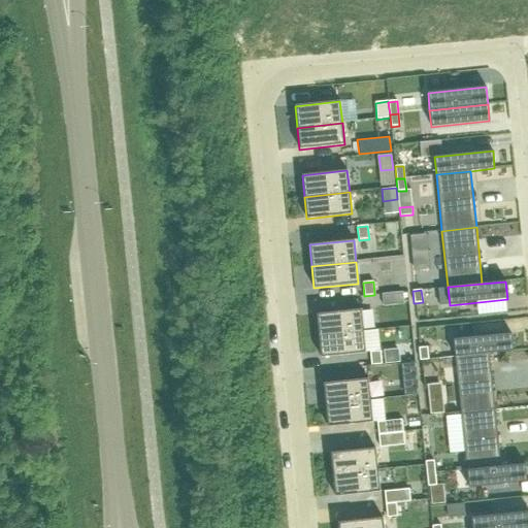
[(402,291),(382,293),(383,305),(403,303),(402,291)]
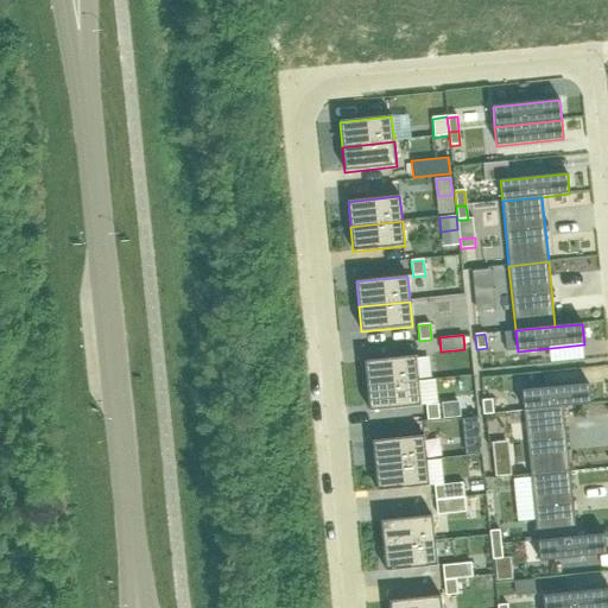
[(416,356),(365,362),(367,387),(418,381),(416,356)]
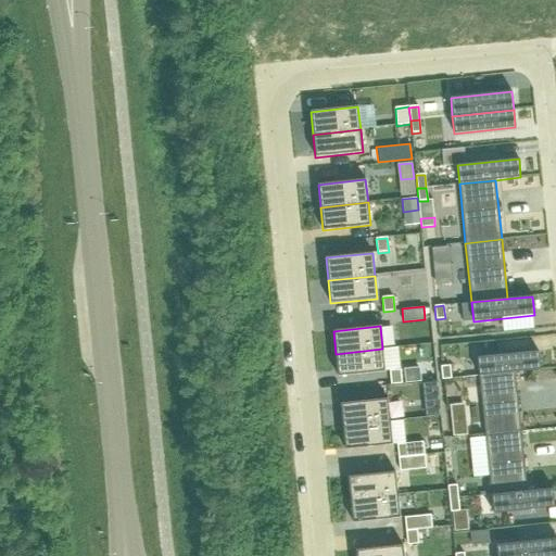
[(382,349),(336,354),(338,377),(386,371),(382,349)]
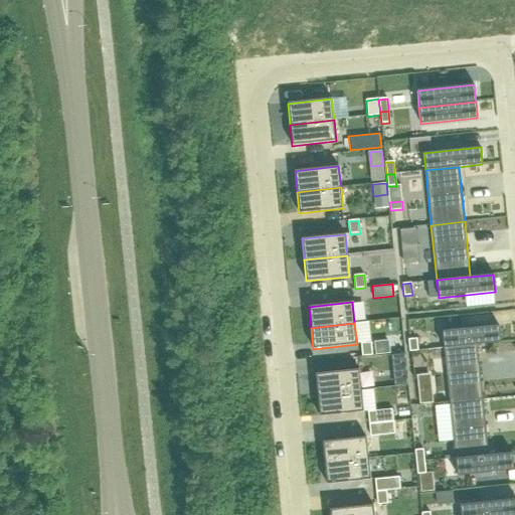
[(499,325),(442,331),(444,348),(477,345),(501,343),(499,325)]
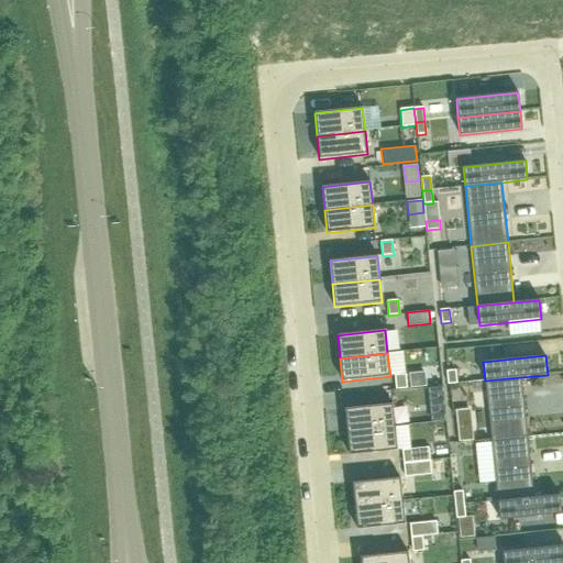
[(448,371),(446,371),(448,385),(450,384),(456,384),(455,371),(448,371)]
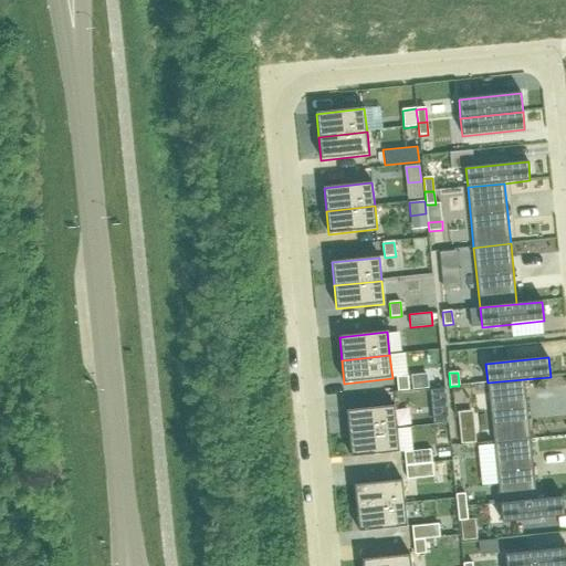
[(429,388),(427,375),(411,377),(412,390),(429,388)]
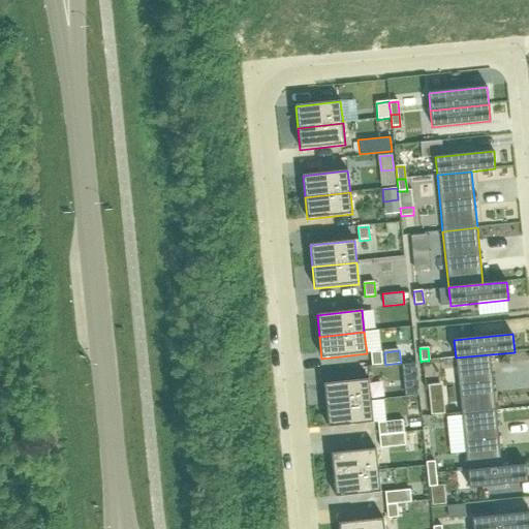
[(381,351),(371,352),(372,366),(382,365),(381,351)]
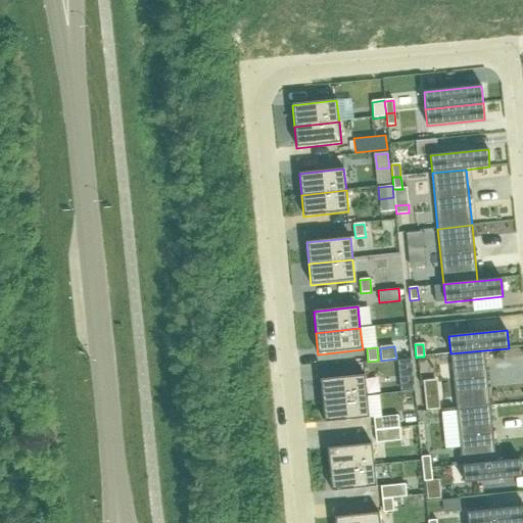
[(484,350),(450,353),(457,410),(490,407),(484,350)]
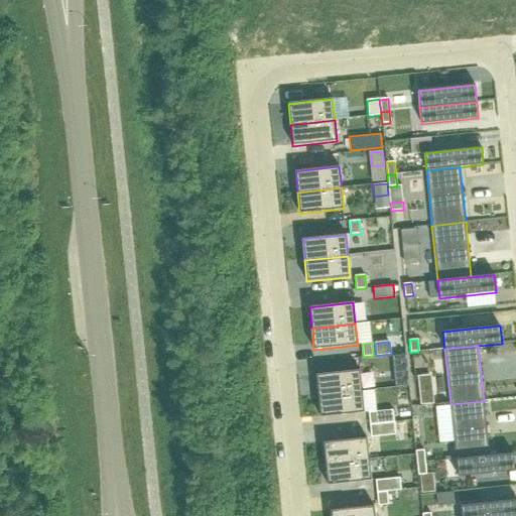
[(393,356),(394,367),(407,366),(406,355),(393,356)]
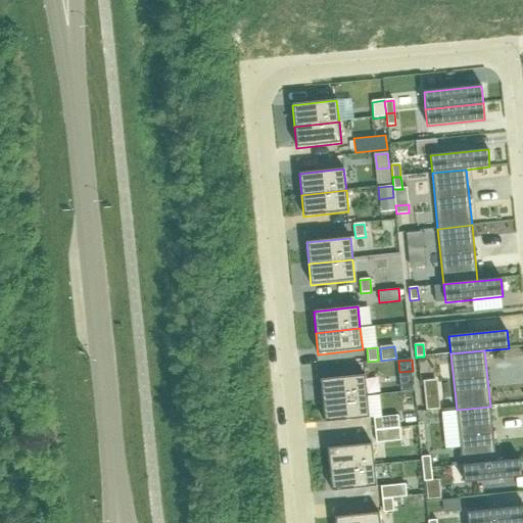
[(365,375),(321,380),(323,401),(367,396),(365,375)]
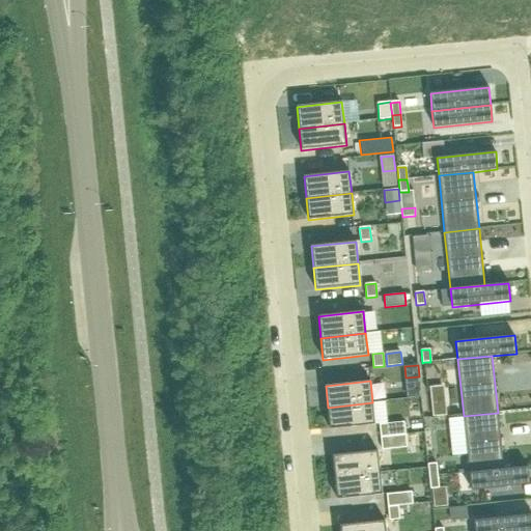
[(444,399),(429,401),(430,418),(445,417),(444,399)]
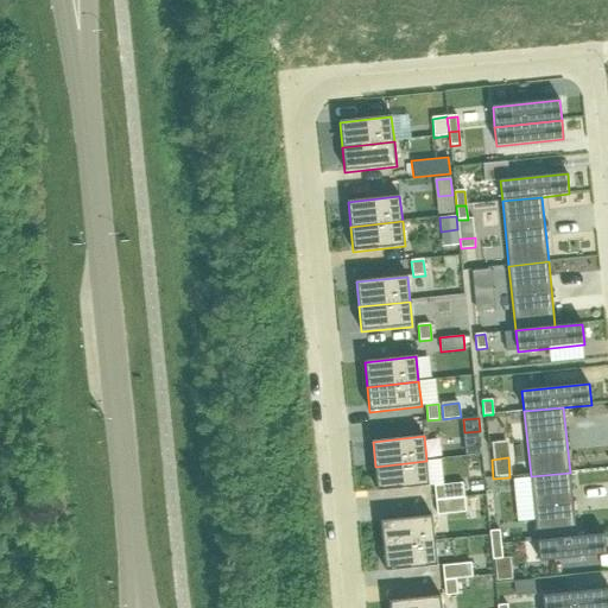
[(426,461),(375,467),(378,492),(429,486),(426,461)]
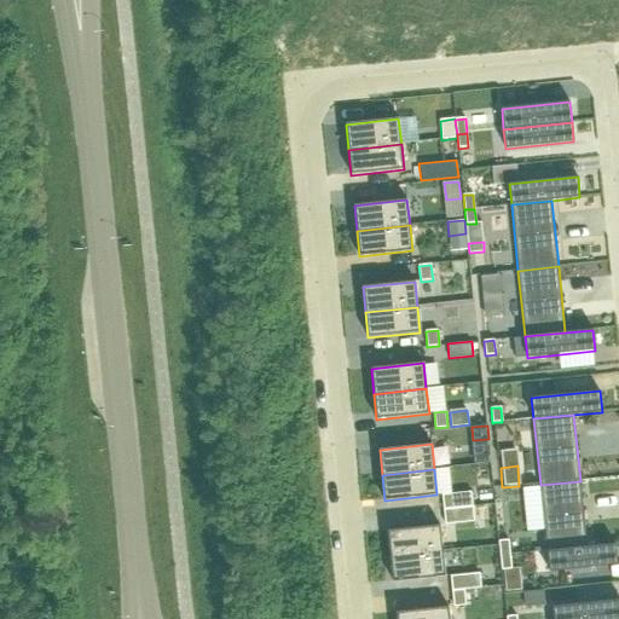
[(580,481),(541,485),(547,551),(586,547),(580,481)]
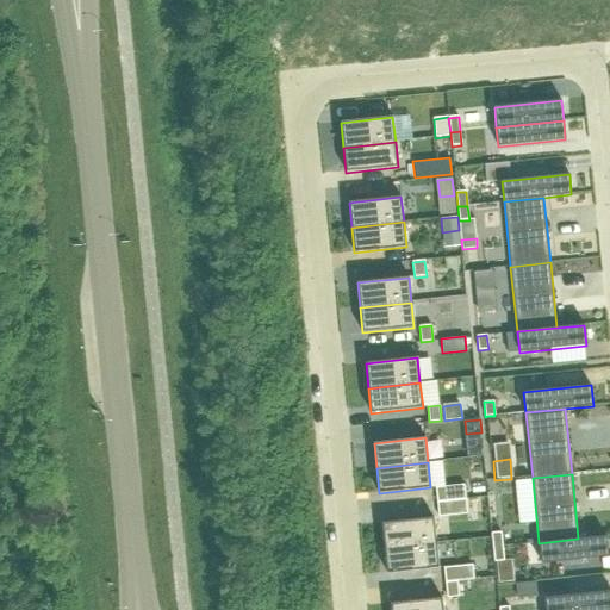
[(465,485),(436,489),(437,503),(466,499),(465,485)]
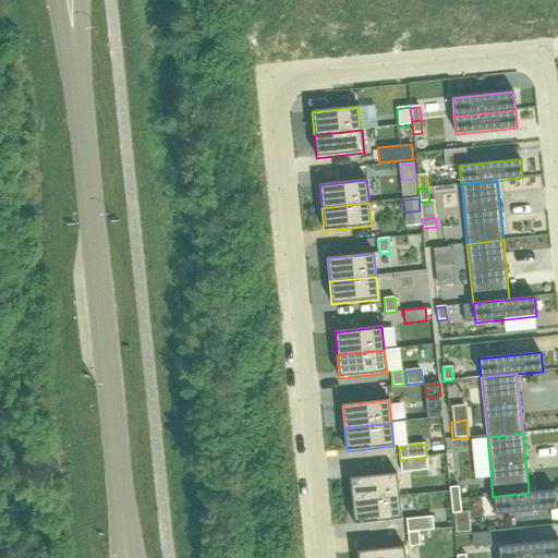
[(426,458),(400,460),(401,473),(427,471),(426,458)]
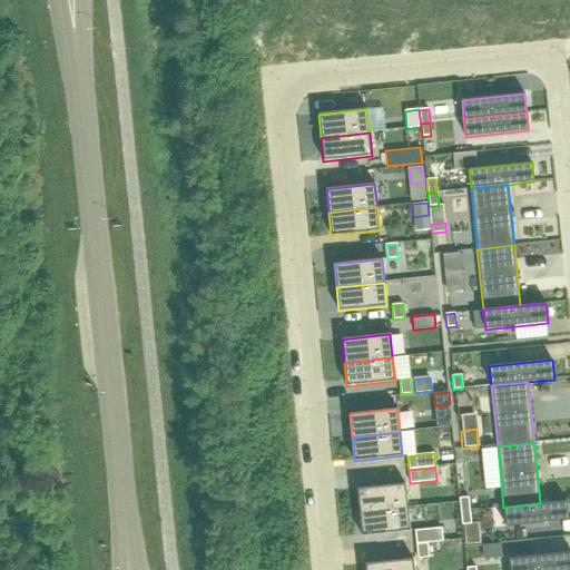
[(405,484),(357,489),(360,512),(408,508),(405,484)]
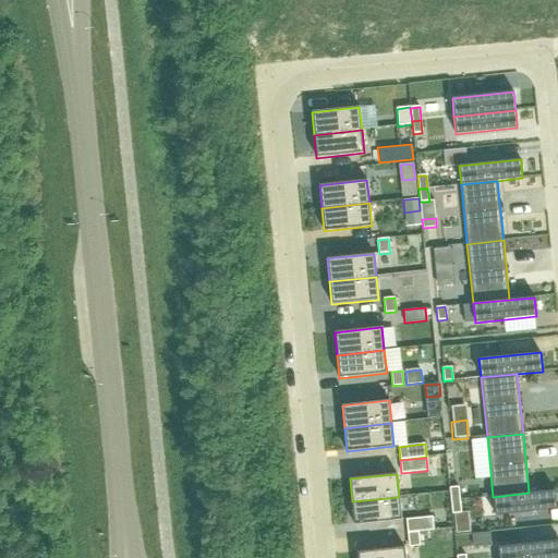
[(459,487),(450,488),(451,501),(460,500),(459,487)]
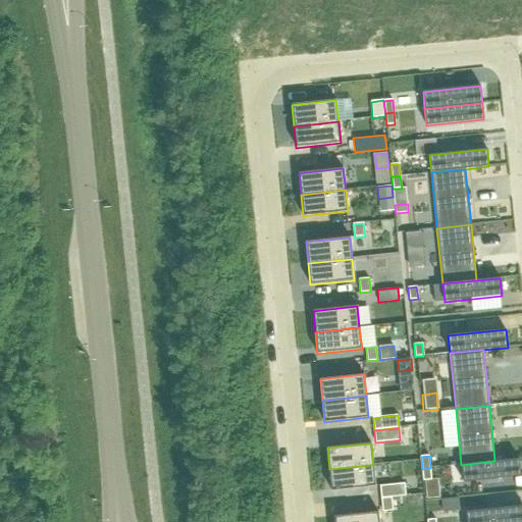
[(494,461),(461,465),(463,482),(521,476),(519,459),(494,461)]
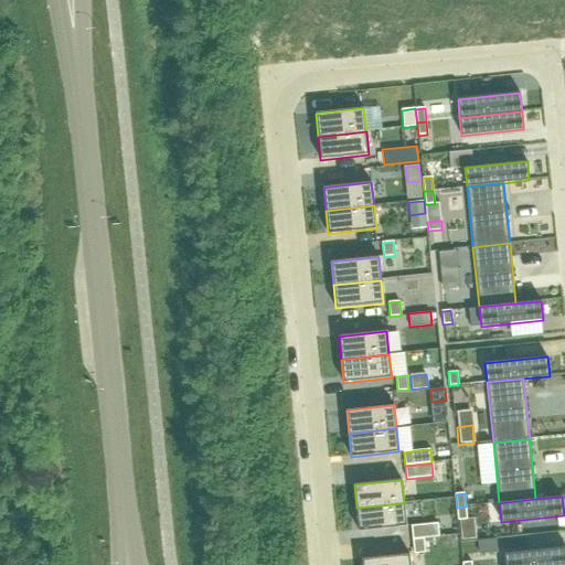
[(404,503),(356,508),(359,531),(406,526),(404,503)]
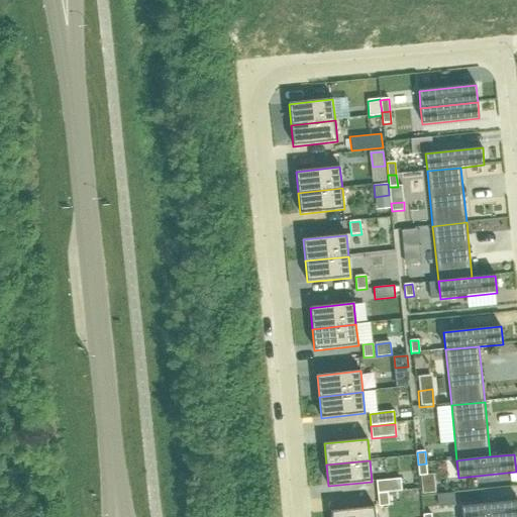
[(426,463),(418,464),(419,477),(427,476),(426,463)]
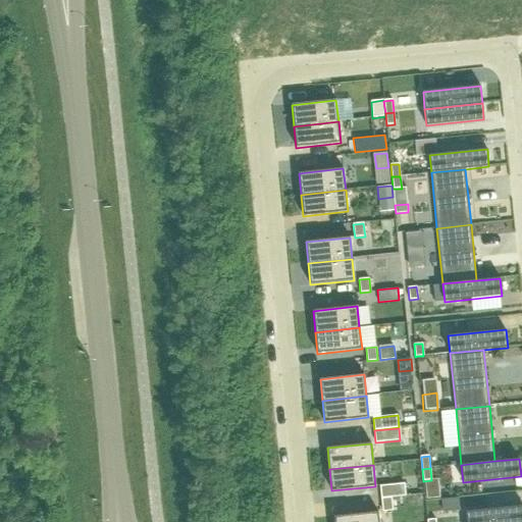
[(405,483),(380,486),(381,499),(406,496),(405,483)]
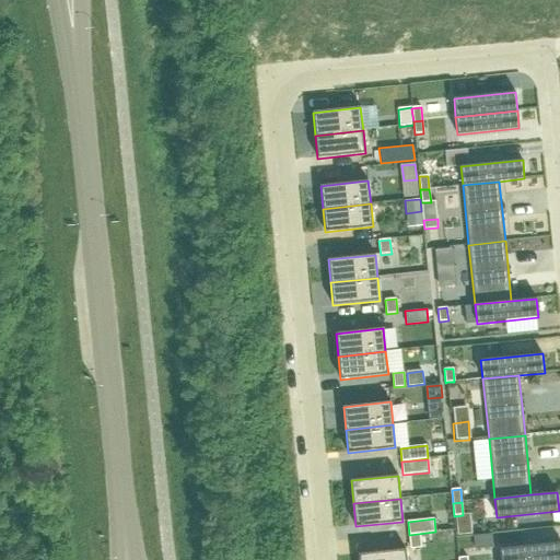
[(420,534),(409,535),(410,549),(421,548),(420,534)]
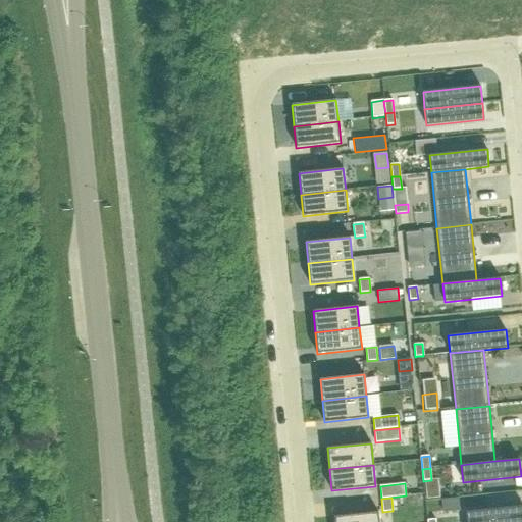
[(521,521),(521,505),(466,512),(466,521),(521,521)]
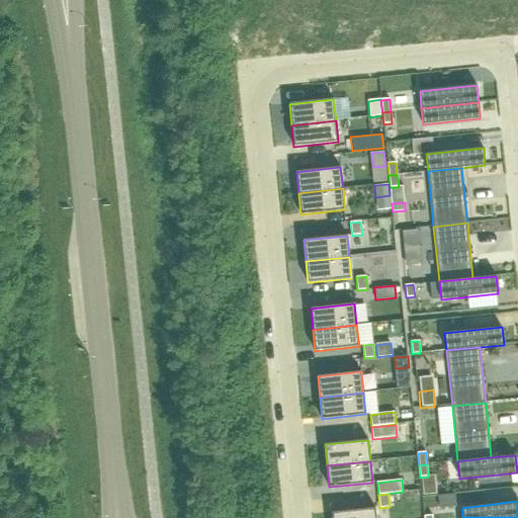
[(376,517),(375,508),(332,513),(332,517),(376,517)]
